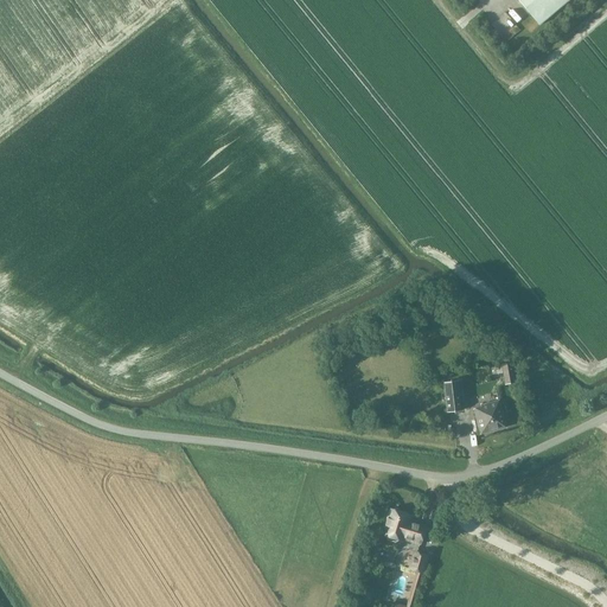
[(518,0),(540,26),(570,0),(518,0)]
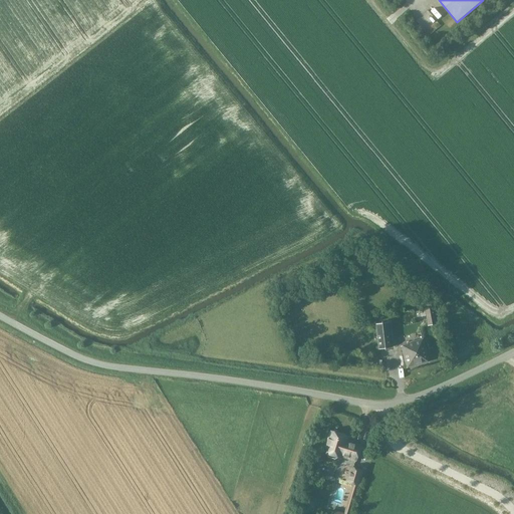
[(391,348),(388,322),(374,324),(377,349),(391,348)]
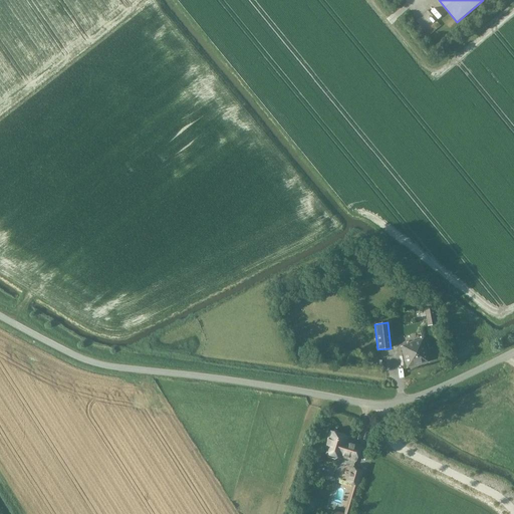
[(406,368),(429,362),(422,339),(407,343),(407,344),(400,346),(406,368)]
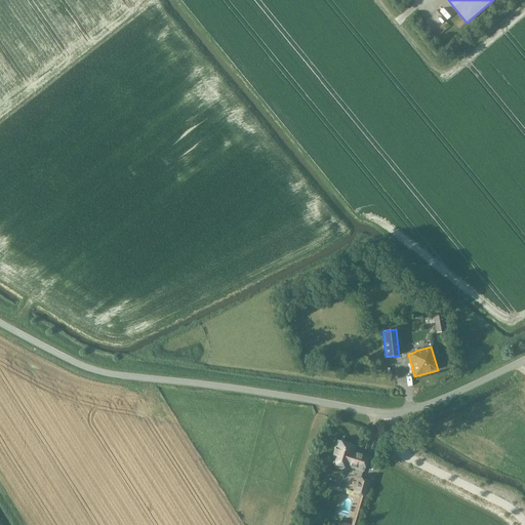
[(356,445),(335,439),(328,463),(332,465),(334,468),(341,470),(345,468),(349,470),(350,469),(364,473),(368,455),(355,451),(356,445)]
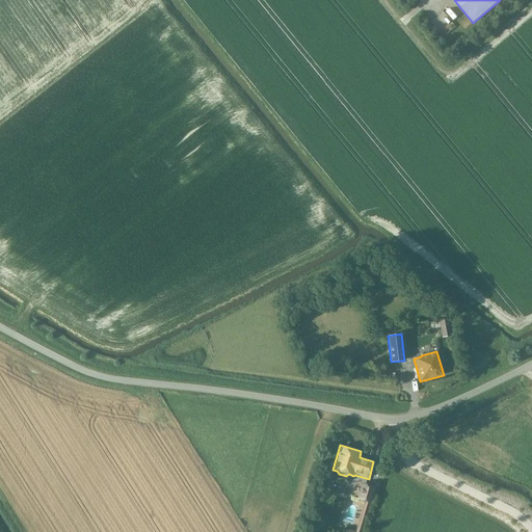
[(378,462),(375,483),(381,484),(384,463),(378,462)]
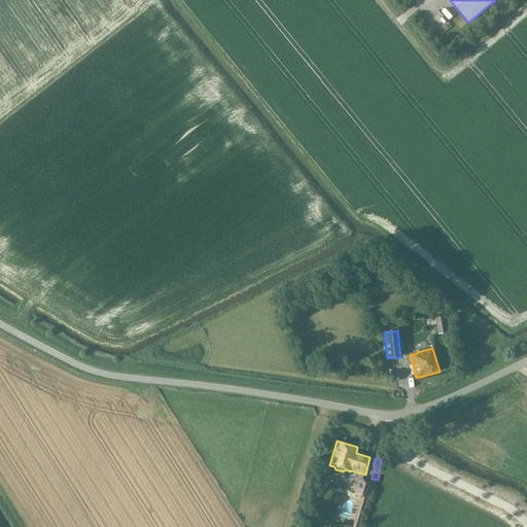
[(372,482),(358,478),(353,494),(366,498),(372,482)]
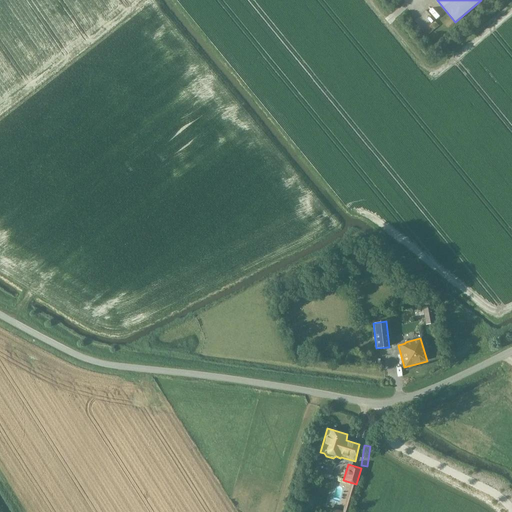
All buildings are outlined.
